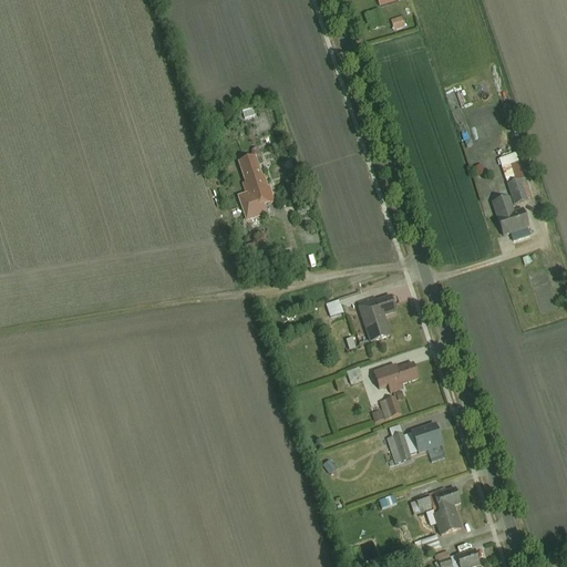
[(402,17),(392,20),(397,31),(406,28),(402,17)]
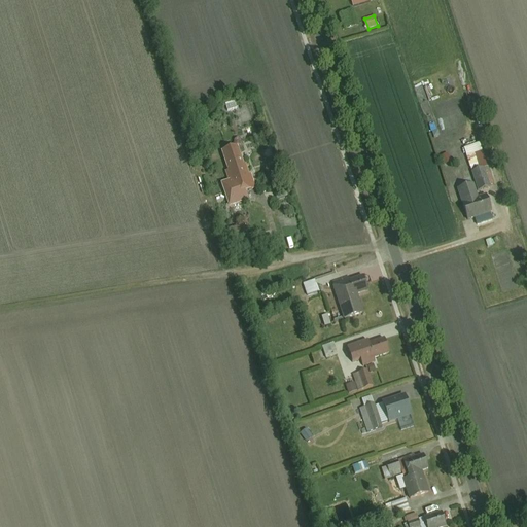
[(484,151),(481,143),(465,148),(472,172),(483,168),(478,153),(484,151)]
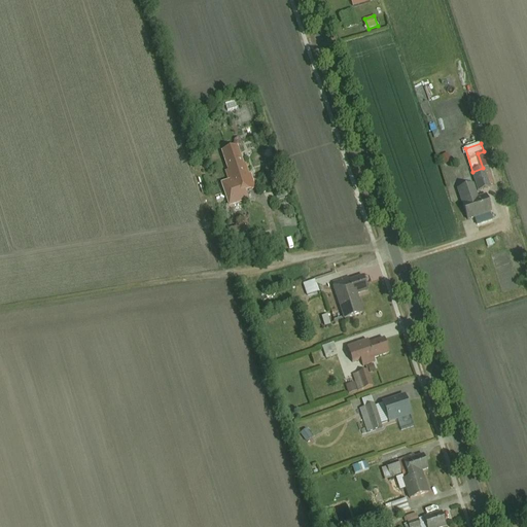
[(221,182),(230,206),(250,199),(247,191),(256,187),(250,168),(247,169),(239,145),(223,150),(230,169),(225,171),(229,180),(221,182)]
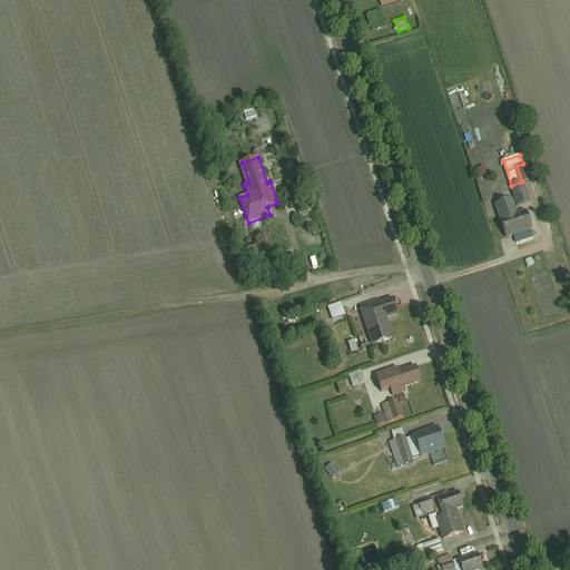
[(522,182),(511,186),(518,206),(531,202),(524,182),(522,182)]
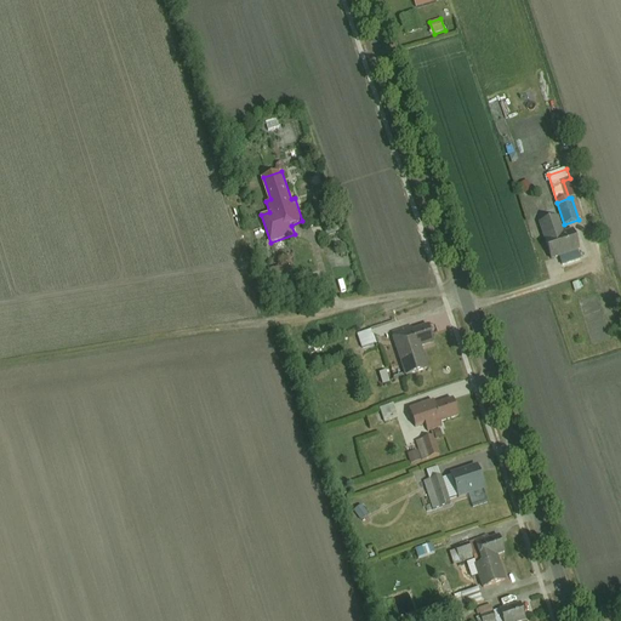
[(558,217),(540,223),(552,258),(580,249),(574,231),(564,234),(558,217)]
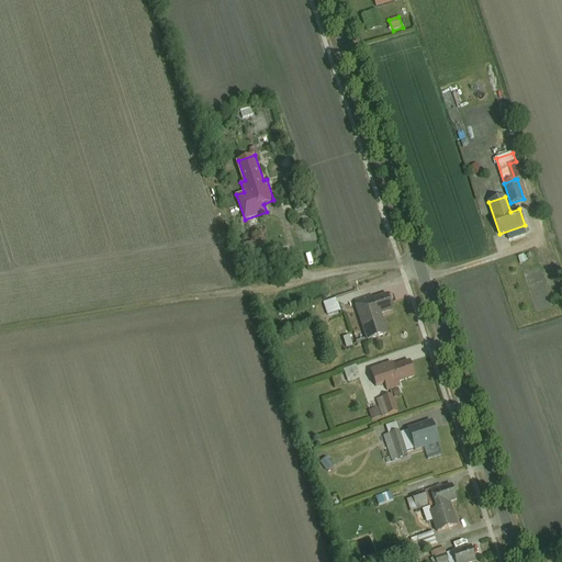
[(539,205),(530,209),(536,225),(544,223),(539,205)]
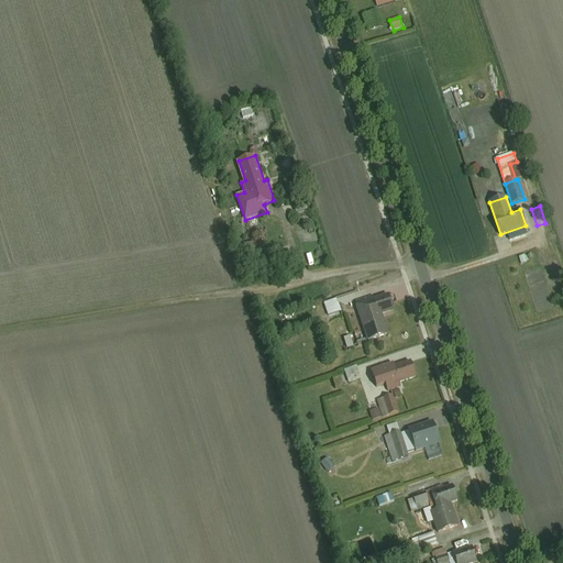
[(387,295),(357,306),(371,342),(390,334),(384,315),(394,311),(387,295)]
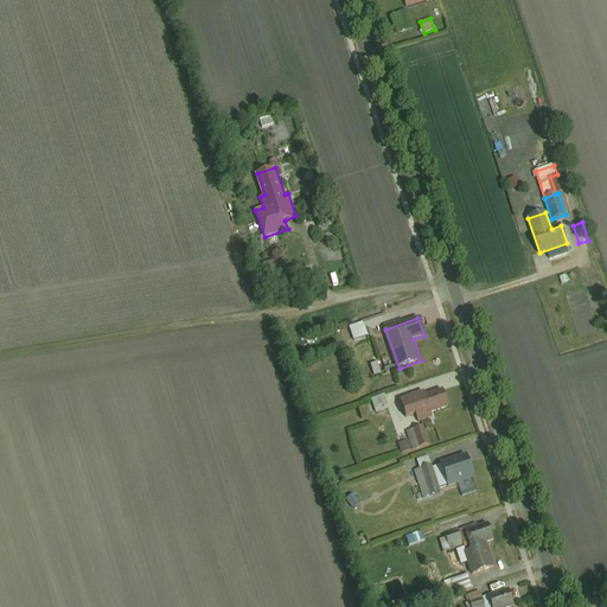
[(364,323),(350,327),(355,340),(369,336),(364,323)]
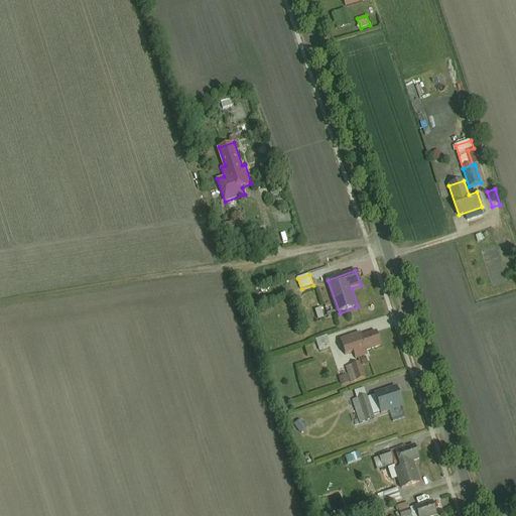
[(323,307),(316,308),(318,319),(325,317),(323,307)]
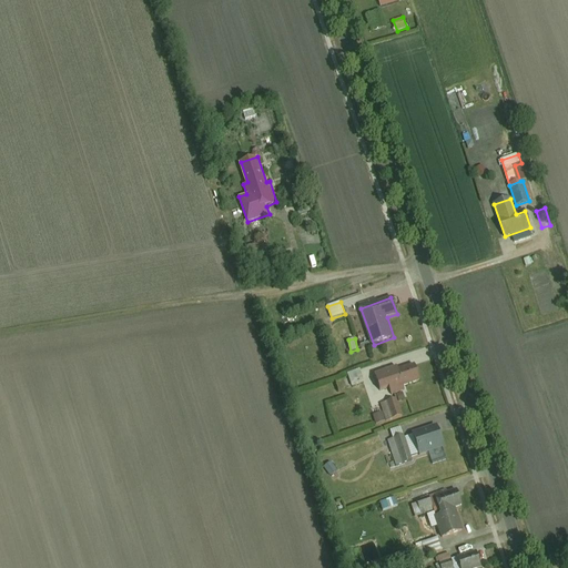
[(397,366),(376,373),(383,391),(389,387),(393,394),(406,389),(405,386),(421,382),(415,364),(399,369),(397,366)]
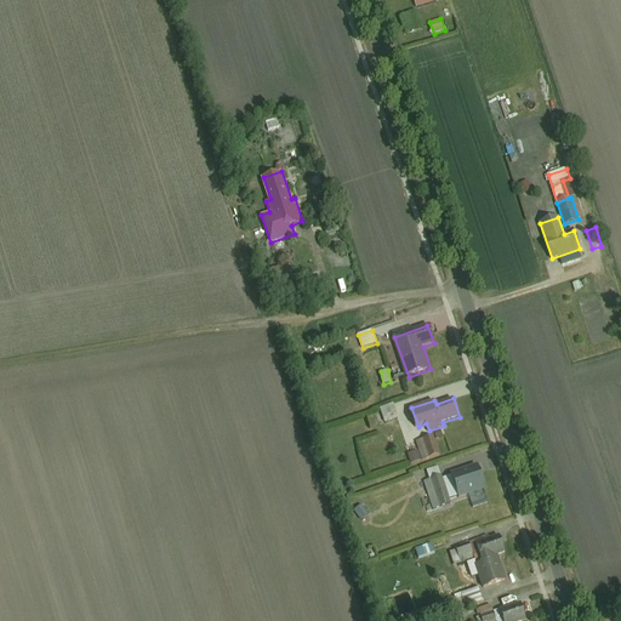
[(382,406),(385,421),(398,419),(396,404),(382,406)]
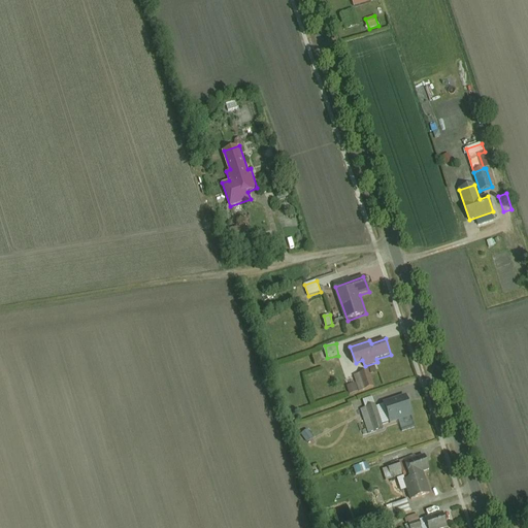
[(369,370),(355,375),(358,383),(361,391),(374,387),(369,370)]
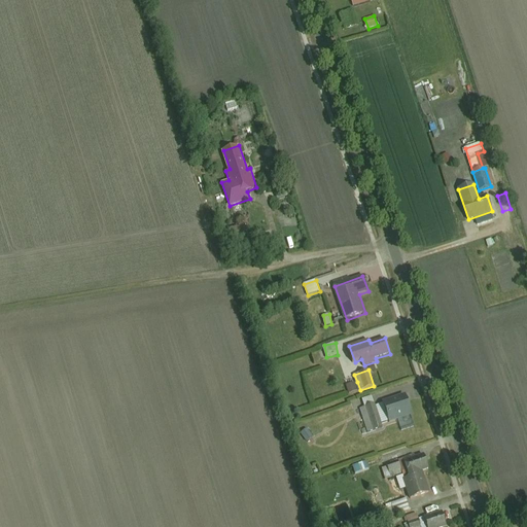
[(357,382),(348,385),(351,394),(360,390),(357,382)]
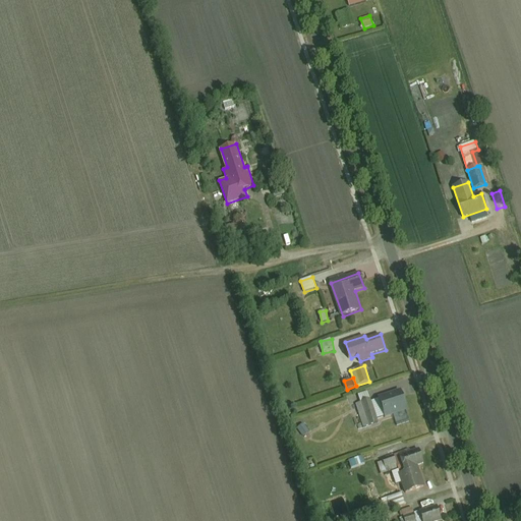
[(401,391),(381,398),(388,417),(408,410),(401,391)]
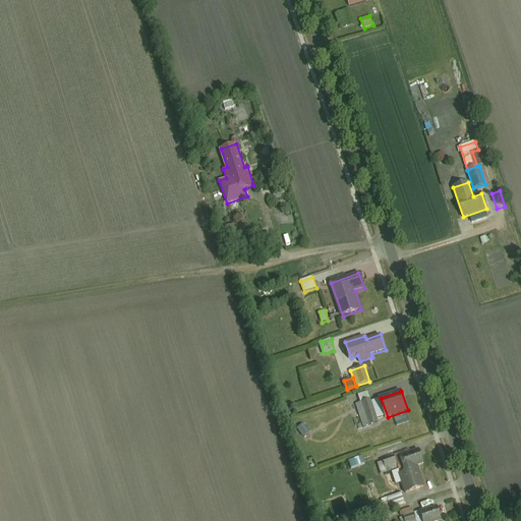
[(370,399),(357,404),(364,426),(379,421),(370,399)]
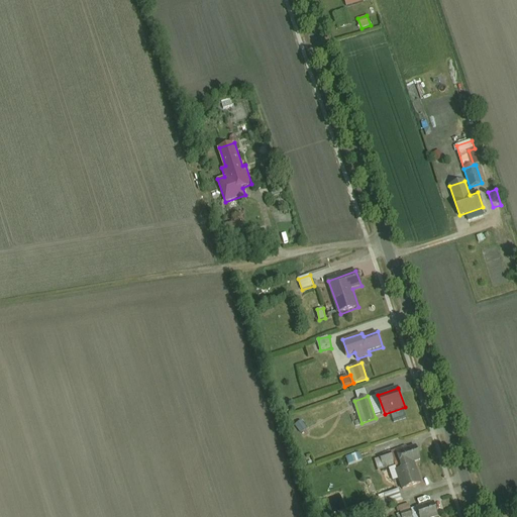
[(303,421),(297,425),(305,436),(311,432),(303,421)]
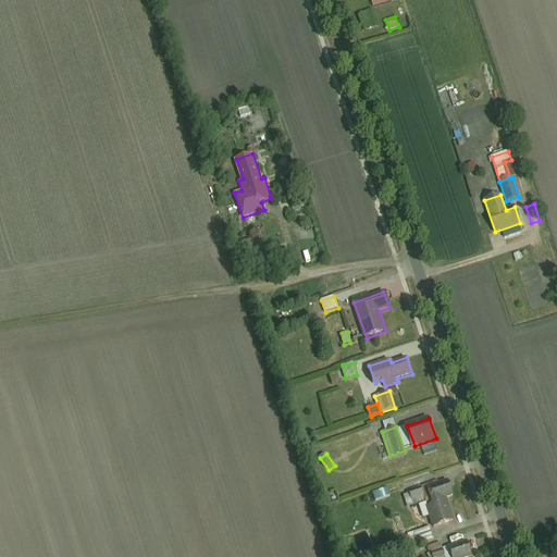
[(408,485),(410,492),(422,487),(420,481),(408,485)]
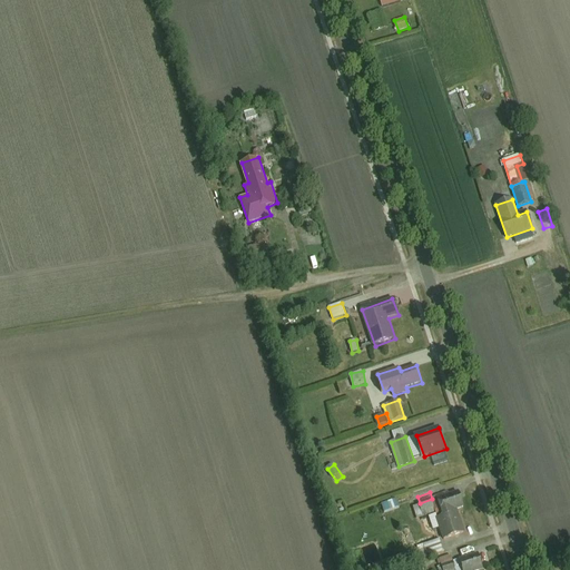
[(463,508),(459,493),(439,500),(443,514),(459,509),(463,508)]
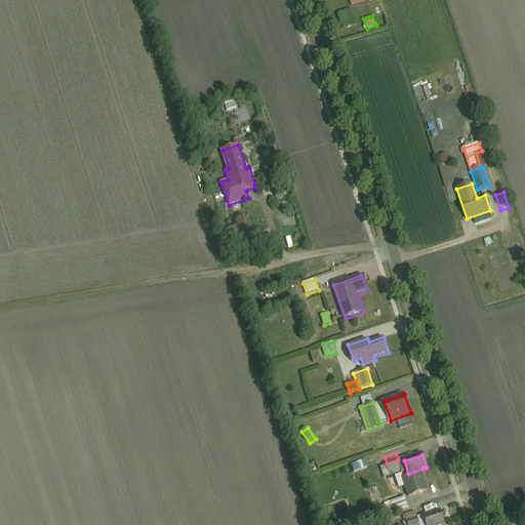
[(398,459),(387,463),(390,473),(401,469),(398,459)]
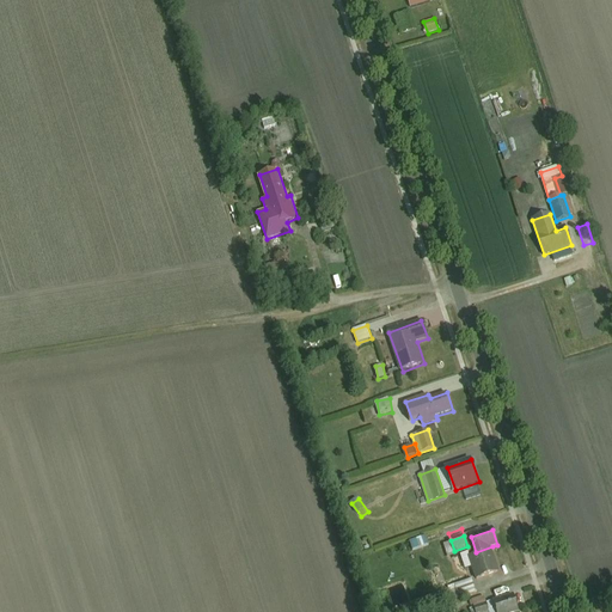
[(411,540),(412,549),(428,546),(427,538),(411,540)]
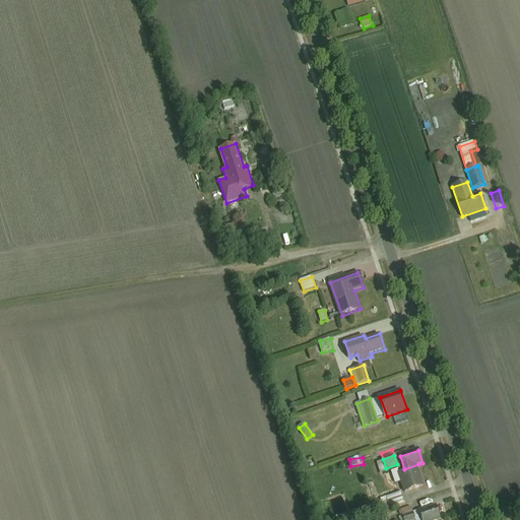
[(399,471),(406,492),(426,484),(418,464),(404,469),(399,471)]
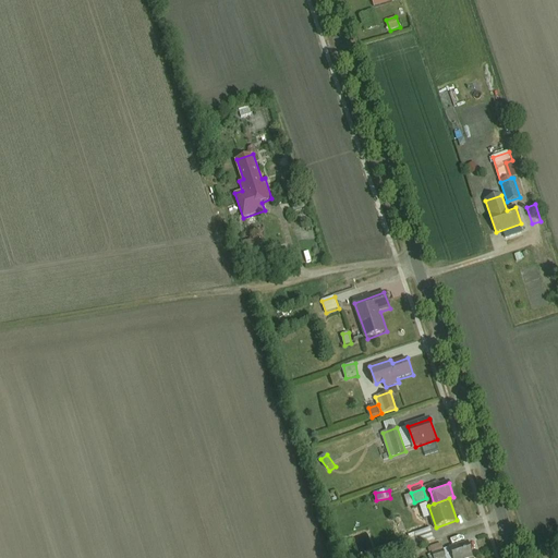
[(432,528),(414,533),(419,546),(436,541),(432,528)]
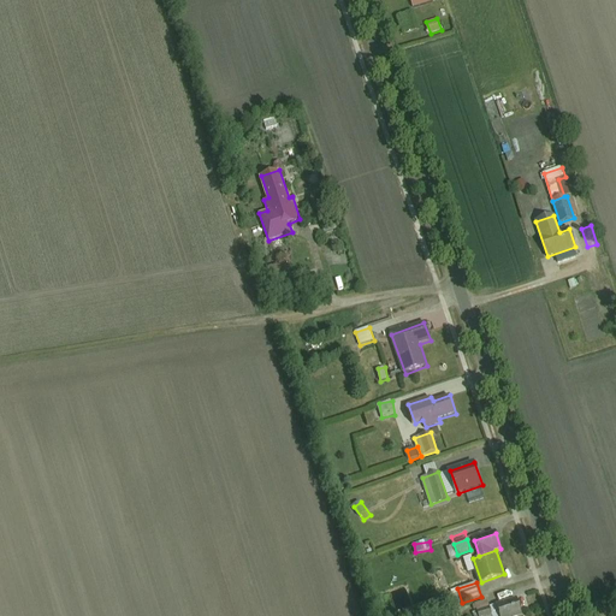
[(522,615),(516,598),(497,605),(501,615),(522,615)]
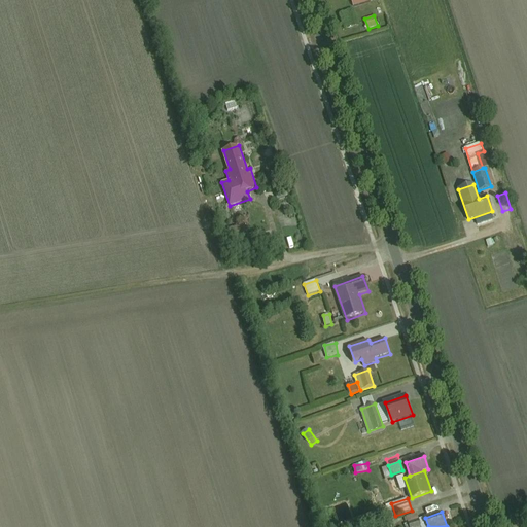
[(418,513),(407,518),(410,526),(418,526),(422,526),(418,513)]
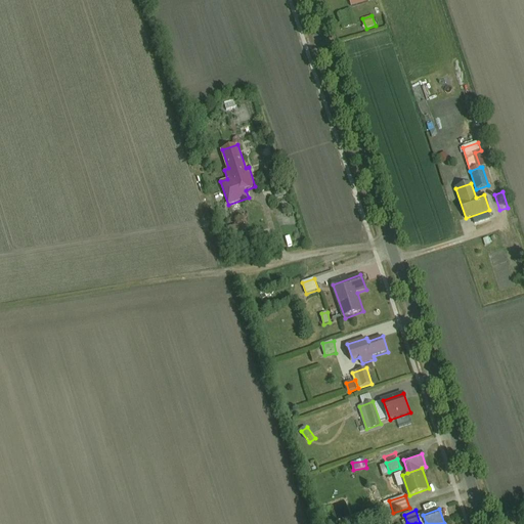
All buildings are outlined.
